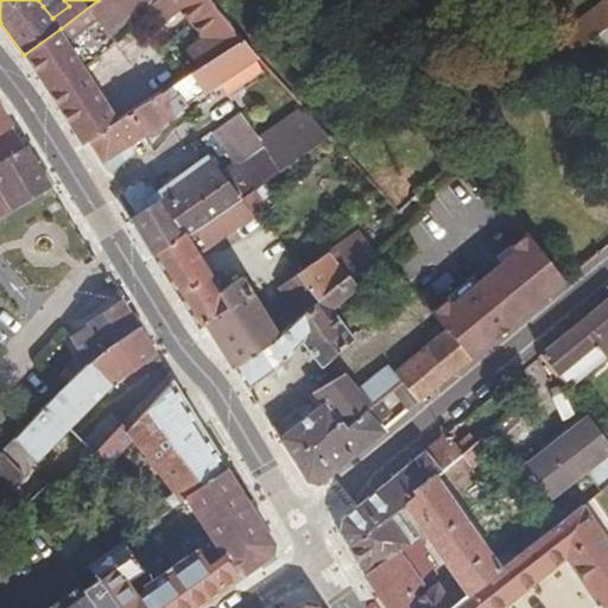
[(108,0),(121,14),(140,0),(108,0)]
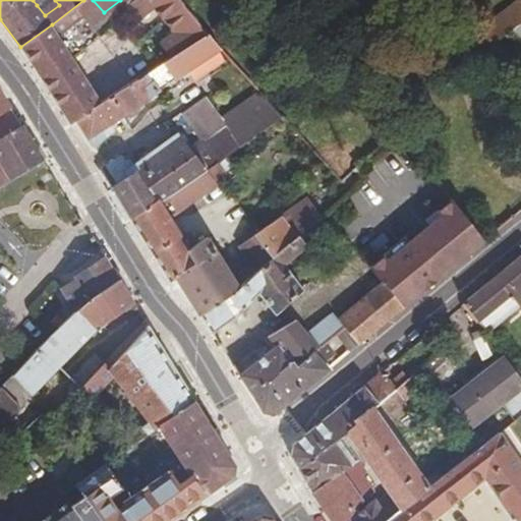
[(177,0),(151,0),(187,49),(208,36),(177,0)]
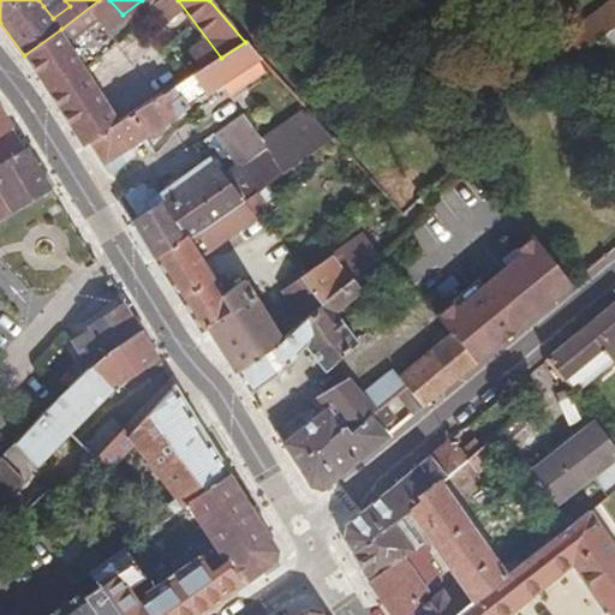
[(614,0),(568,34),(583,49),(596,40),(603,34),(614,24),(614,0)]
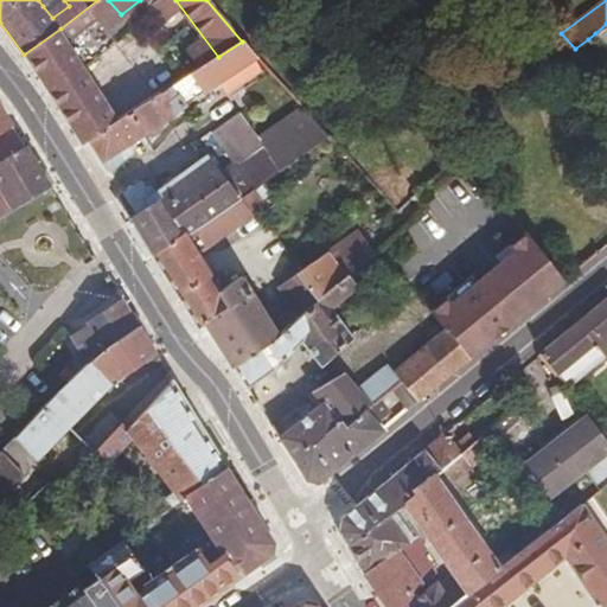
[(148,1),(132,17),(136,21),(153,6),(148,1)]
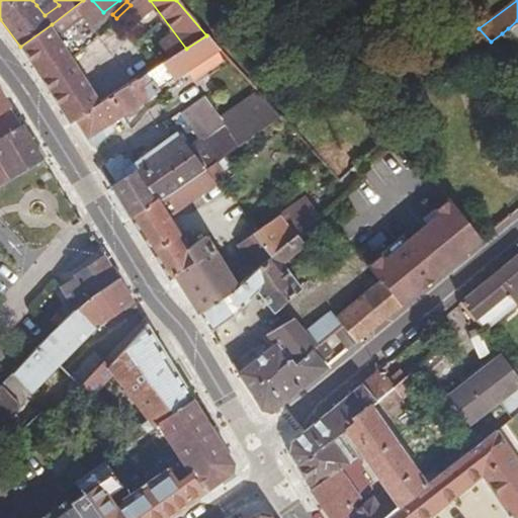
[(517,20),(508,28),(517,40),(517,20)]
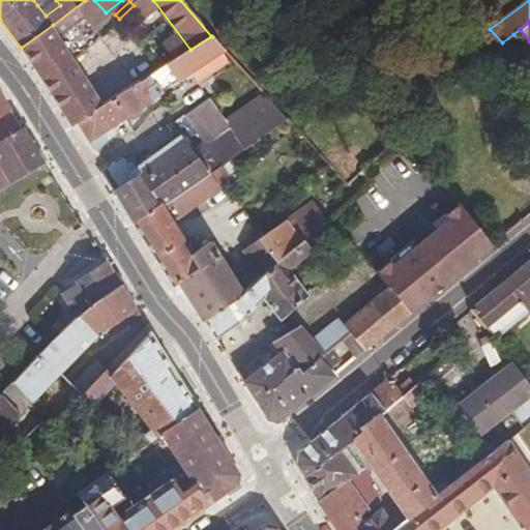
[(104,105),(53,25),(21,48),(38,76),(70,126),(77,122),(104,105)]
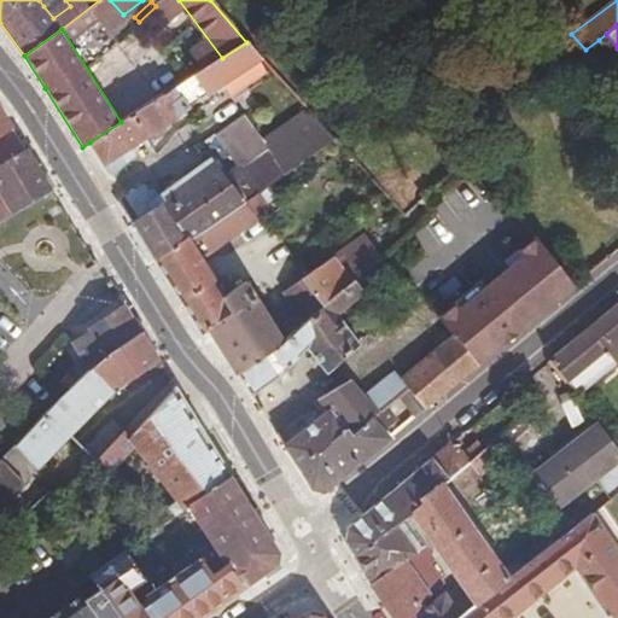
[(612,58),(617,53),(617,48),(606,34),(599,40),(612,58)]
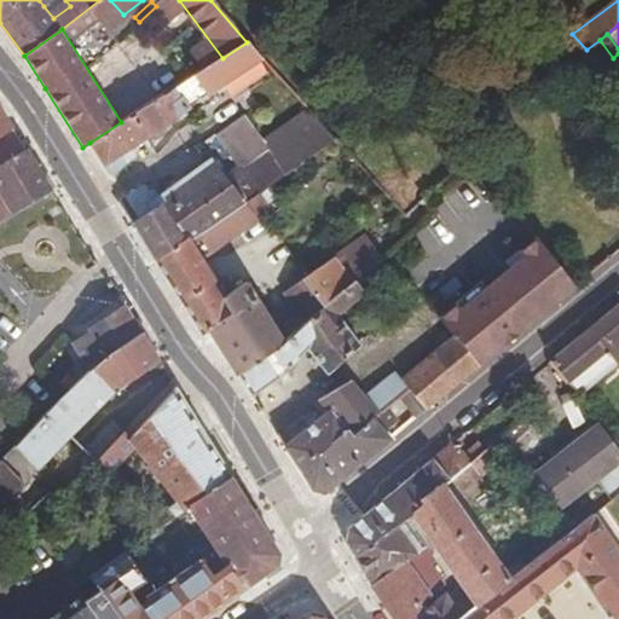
[(195,76),(206,94),(262,59),(247,42),(223,58),(195,76)]
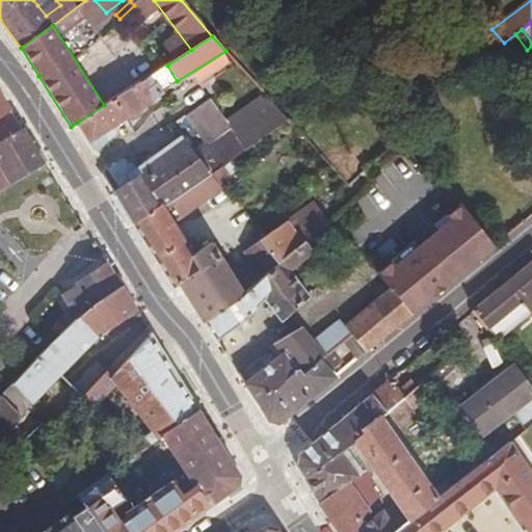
[(177,81),(167,65),(158,72),(167,87),(177,81)]
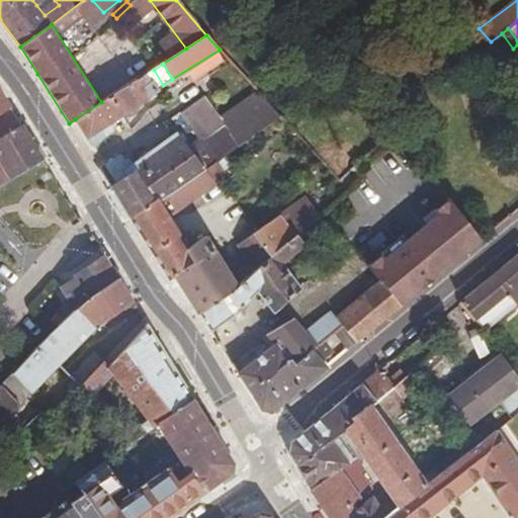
[(163,85),(154,70),(147,74),(156,89),(163,85)]
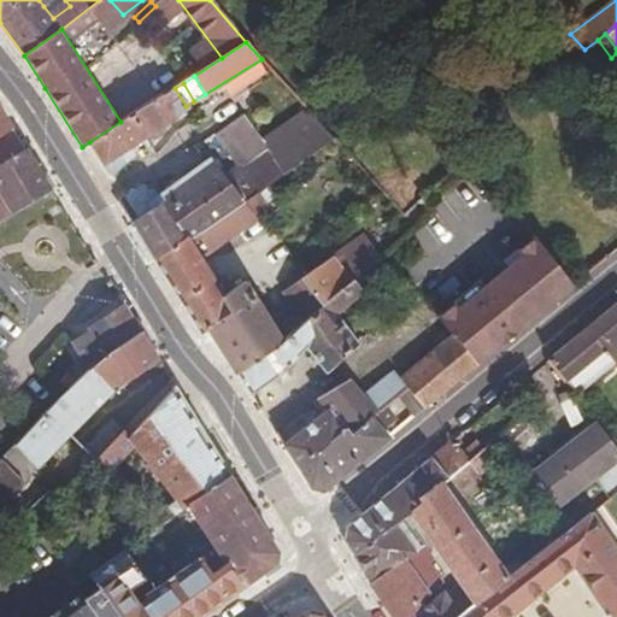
[(186,106),(175,88),(121,122),(89,142),(104,163),(134,144),(144,137),(177,115),(176,113),(186,106)]
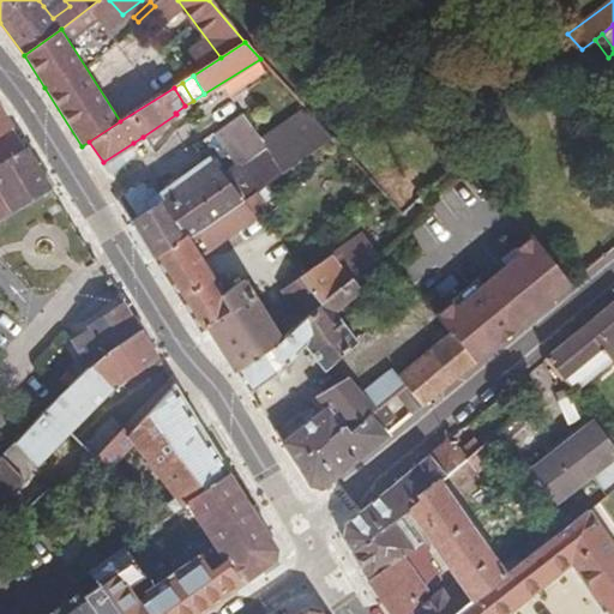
[(0,134),(12,128),(0,109),(0,134)]
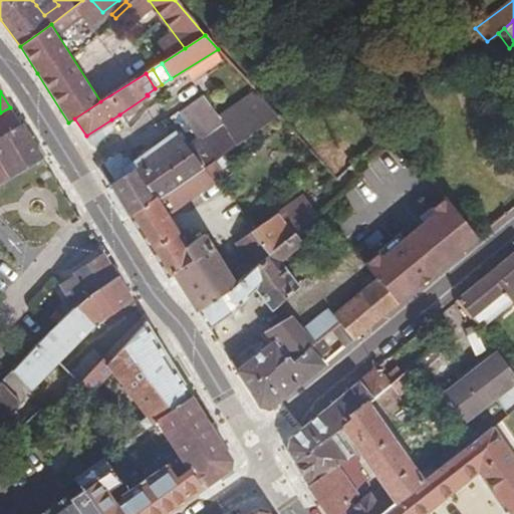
[(221,121),(238,144),(278,115),(256,91),(244,100),(254,112),(235,126),(228,117),(221,121)]
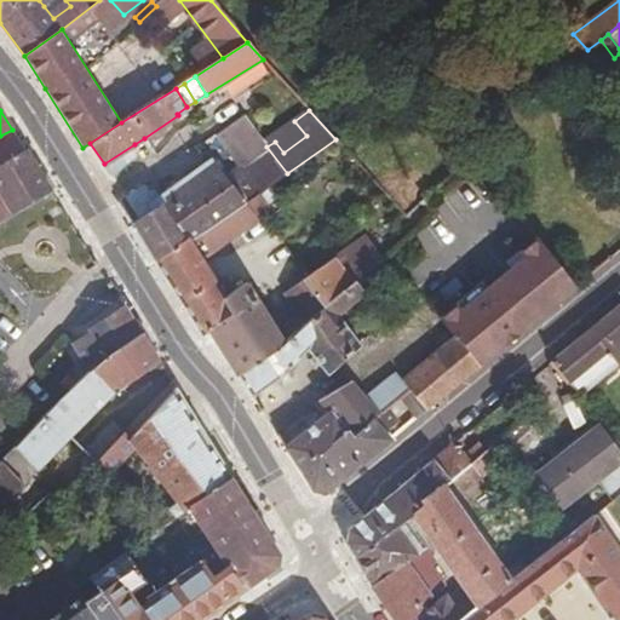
[(149,193),(144,184),(125,196),(139,218),(132,223),(158,263),(190,240),(245,201),(259,191),(287,173),(267,147),(253,130),(244,116),(219,133),(245,168),(227,182),(210,159),(159,196),(154,188),(149,193)]
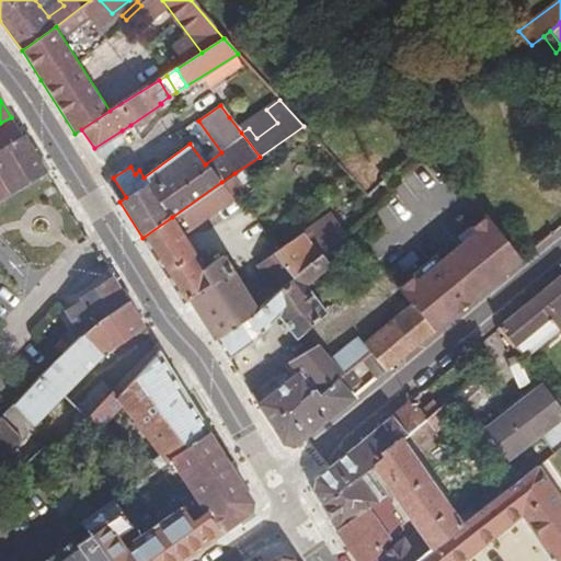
[(11,117),(0,123),(0,149),(23,136),(11,117)]
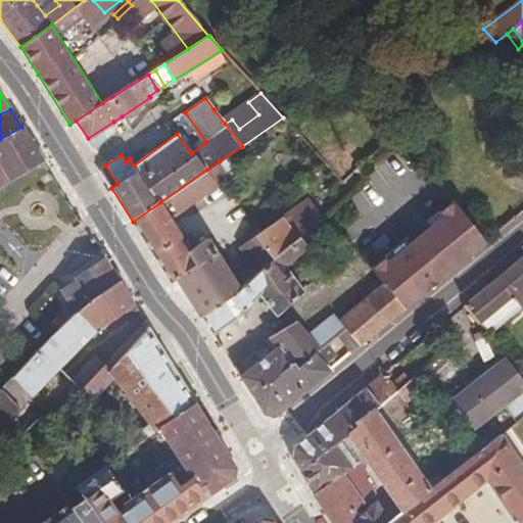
[(113,122),(88,138),(94,148),(112,131),(111,129),(115,125),(113,122)]
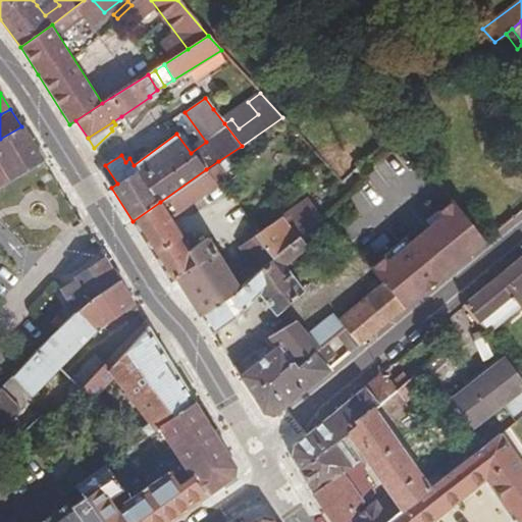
[(0,190),(44,162),(21,126),(0,139),(0,190)]
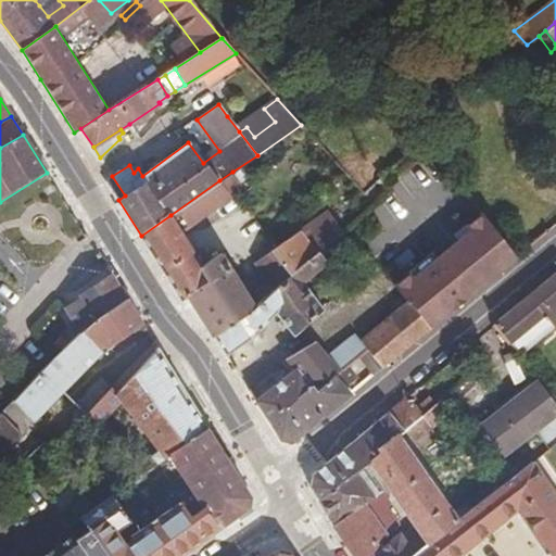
[(219,180),(230,197),(243,188),(232,172),(219,180)]
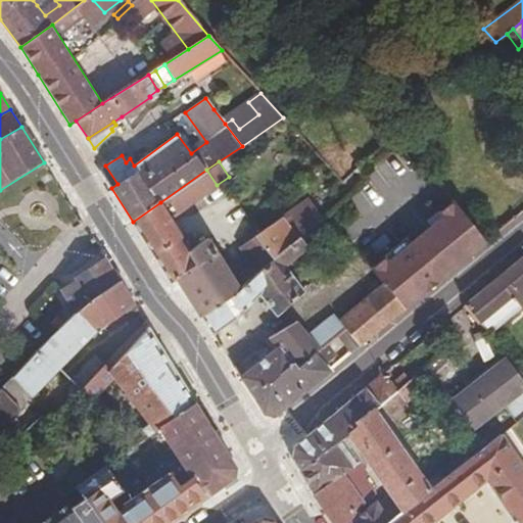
[(160,202),(170,218),(217,185),(206,170),(160,202)]
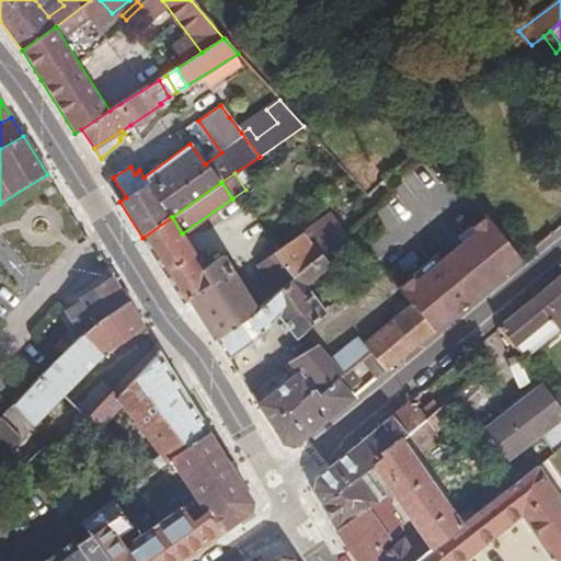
[(329,214),(302,232),(320,255),(329,248),(344,235),(329,214)]
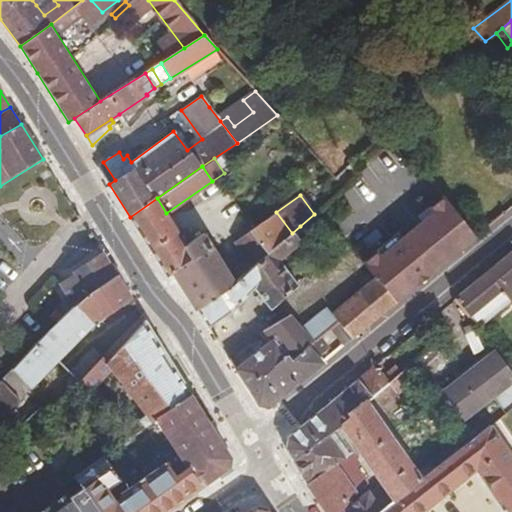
[(157,198),(130,217),(155,258),(167,276),(172,271),(196,309),(233,281),(203,231),(185,244),(166,213),(157,198)]
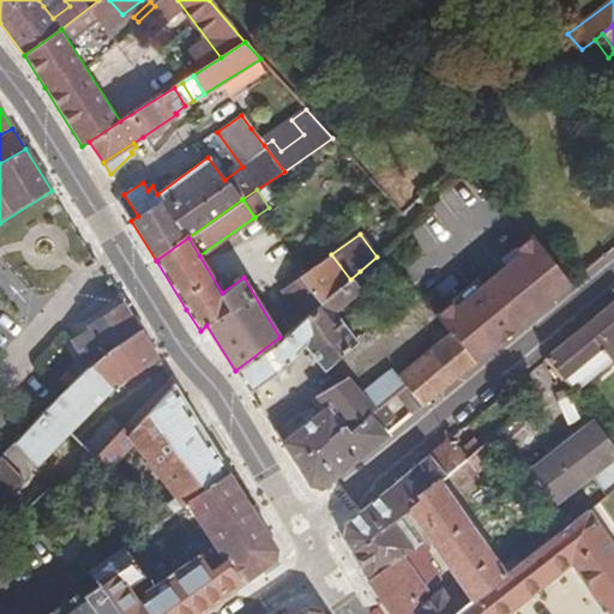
[(572,284),(533,238),(515,252),(518,256),(482,286),(457,306),(452,301),(437,314),(451,332),(476,362),(572,284)]
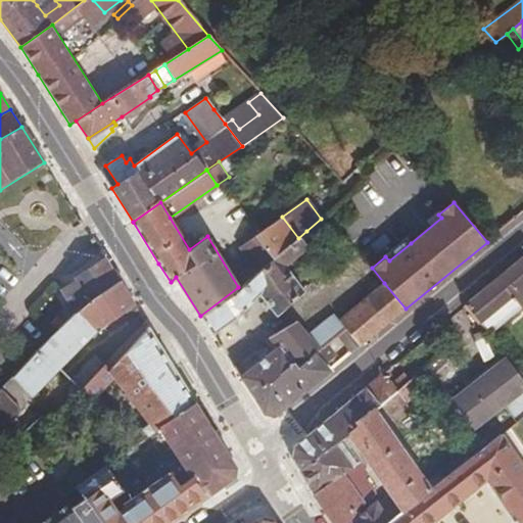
[(438,212),(428,221),(432,227),(441,218),(438,215),(438,212)]
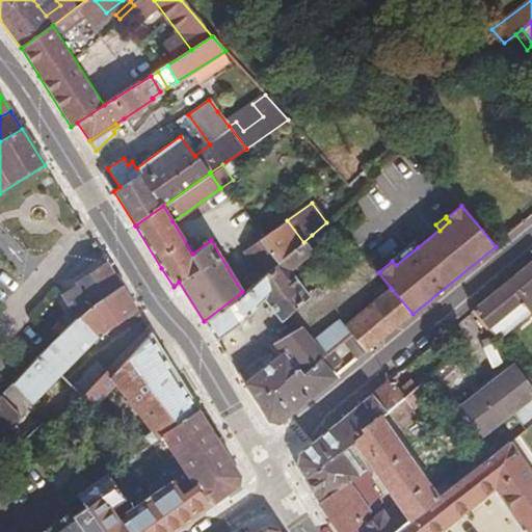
[(303,242),(287,220),(260,239),(278,262),(303,242)]
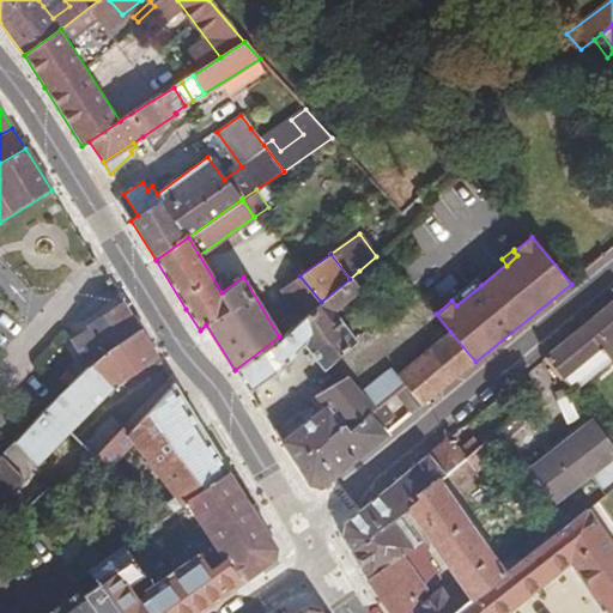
[(364,275),(359,271),(350,279),(321,302),(303,317),(297,323),(290,328),(279,337),(235,370),(248,390),(277,370),(304,344),(325,370),(357,343),(332,313),(360,289),(356,283),(364,275)]
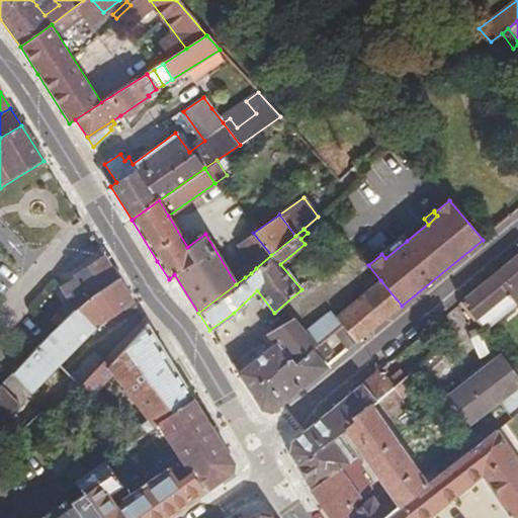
[(378,231),(365,243),(371,249),(384,238),(378,231)]
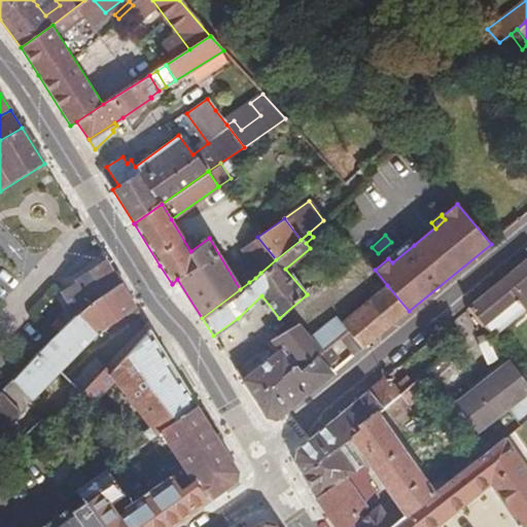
[(276,259),(257,237),(242,248),(260,273),(276,259)]
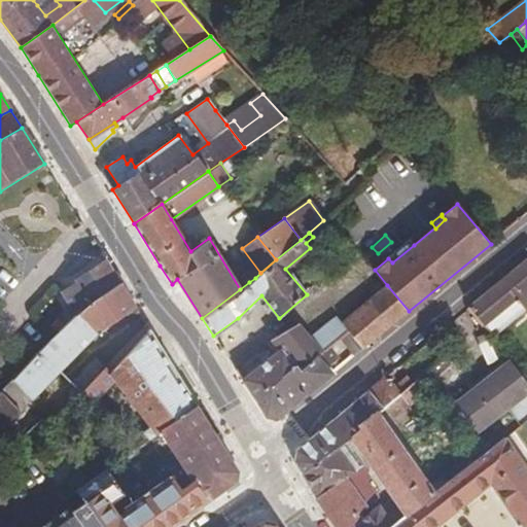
[(388,258),(392,262),(414,245),(409,239),(387,256),(388,258)]
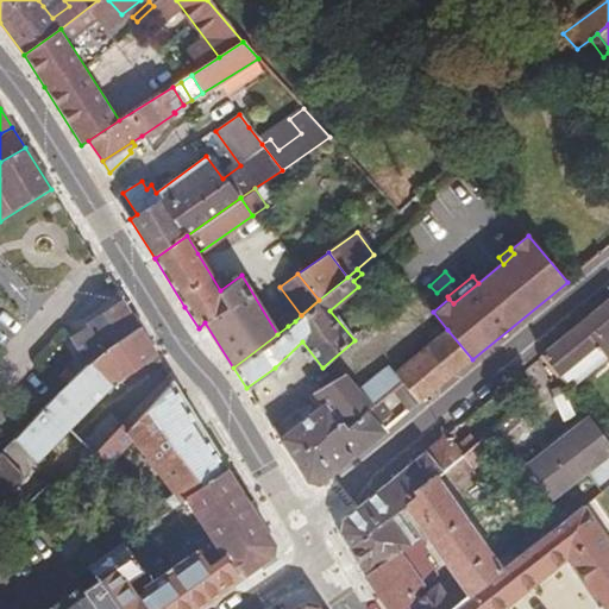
[(608,357),(608,299),(541,356),(558,377),(564,371),(576,385),(608,357)]
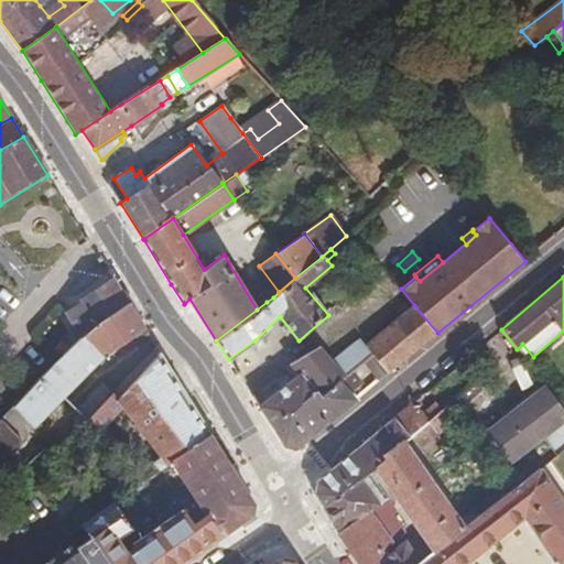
[(96,325),(129,303),(114,280),(84,300),(69,314),(87,334),(96,325)]
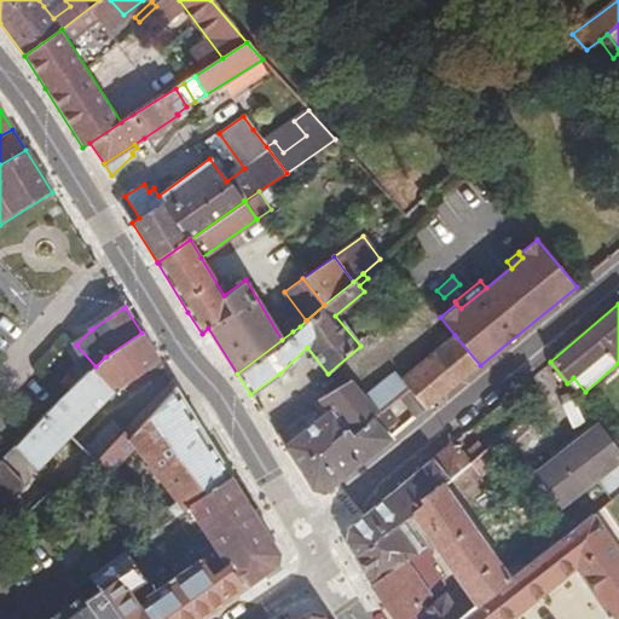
[(288,327),(293,331),(300,327),(295,320),(288,327)]
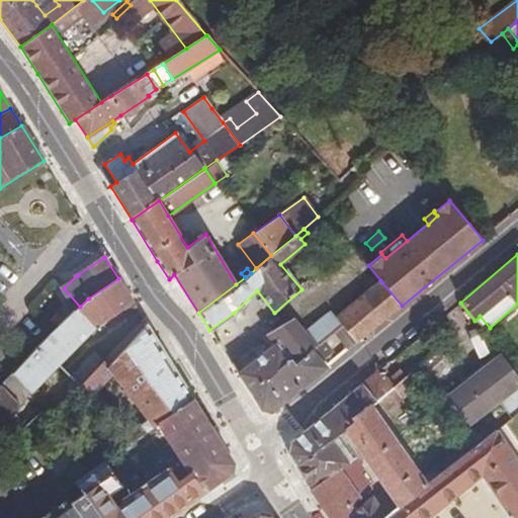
[(88,298),(80,307),(14,372),(32,392),(59,365),(96,328),(133,301),(126,292),(118,278),(88,298)]
